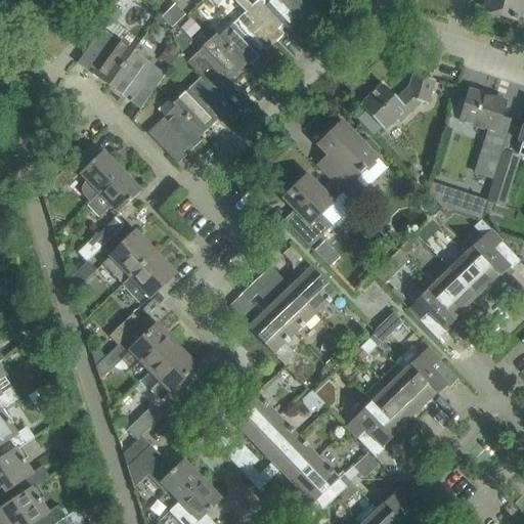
[(271,0),(267,4),(263,0),(257,0),(251,6),(245,0),(232,0),(245,12),(274,43),(284,35),(278,30),(282,26),(288,31),(308,11),(297,0),(271,0)]
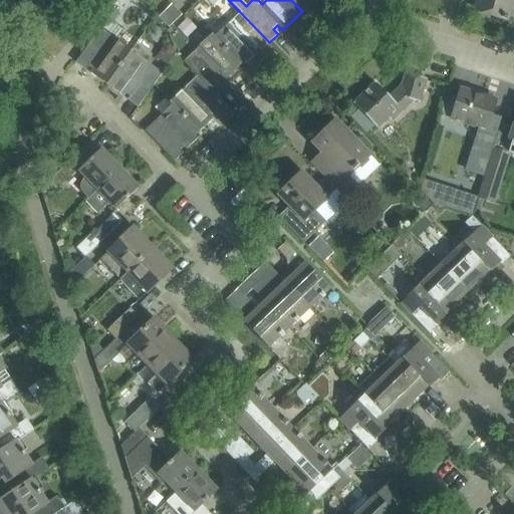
[(478,0),(475,10),(505,20),(511,0),(478,0)]
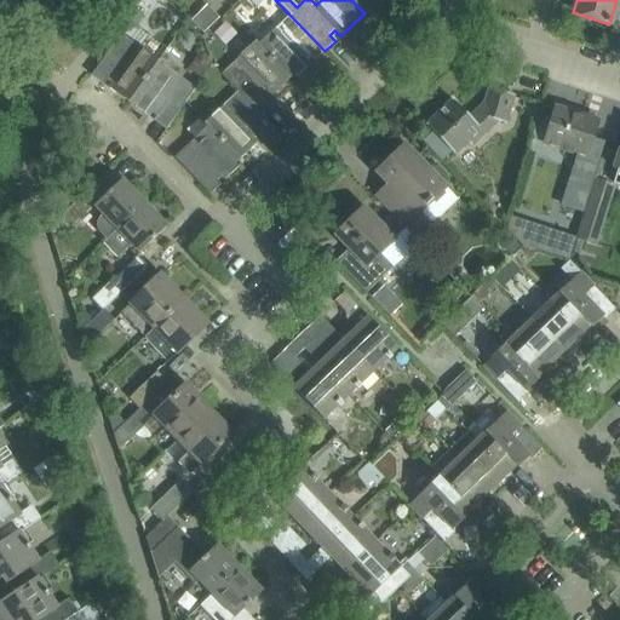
[(256,42),(254,44),(288,80),(294,75),(297,78),(309,67),(303,61),(309,55),(315,61),(325,51),(290,15),(258,45),(256,42)]
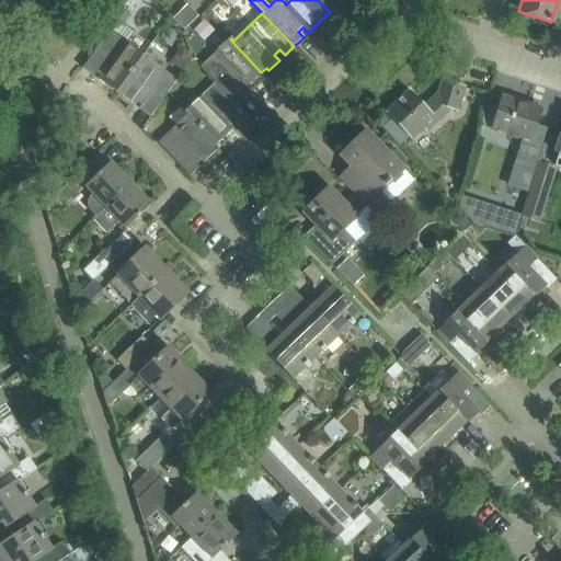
[(142,56),(109,32),(87,63),(103,75),(99,80),(116,93),(142,56)]
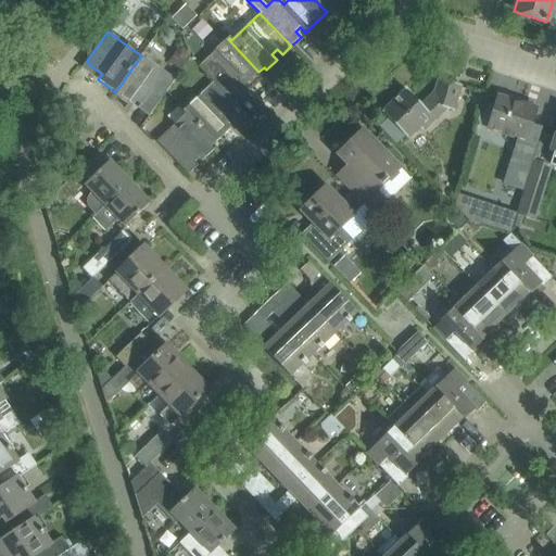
[(243,86),(258,72),(228,39),(198,67),(213,83),(215,84),(229,100),(239,90),(234,85),(238,80),(243,86)]
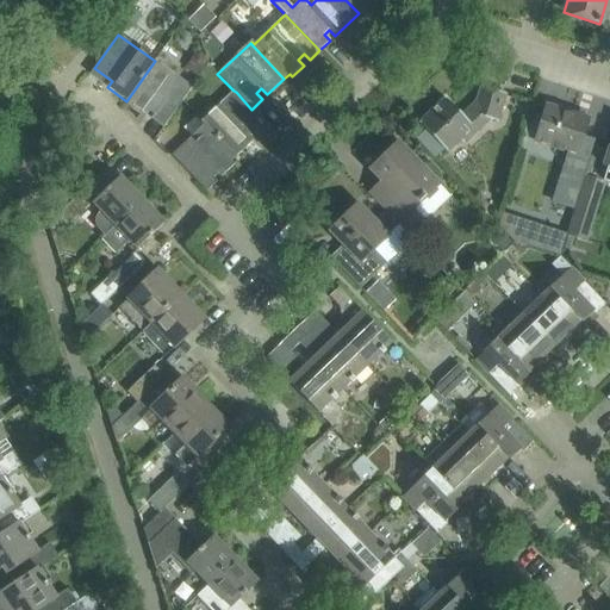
[(193,53),(184,66),(198,76),(207,63),(193,53)]
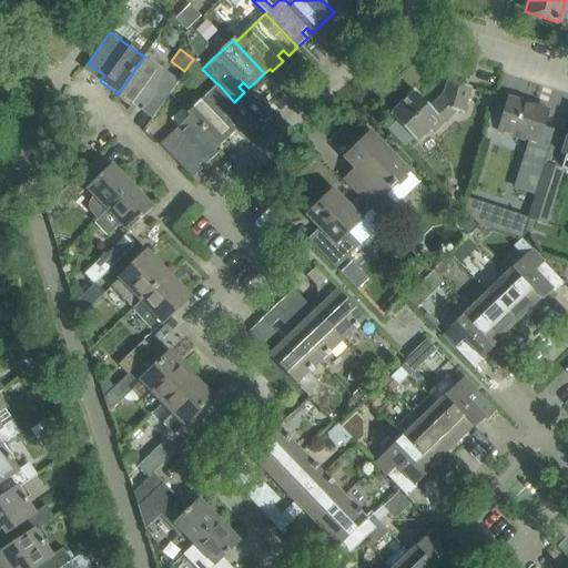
[(179,81),(144,57),(118,94),(135,107),(140,101),(146,105),(154,93),(164,101),(179,81)]
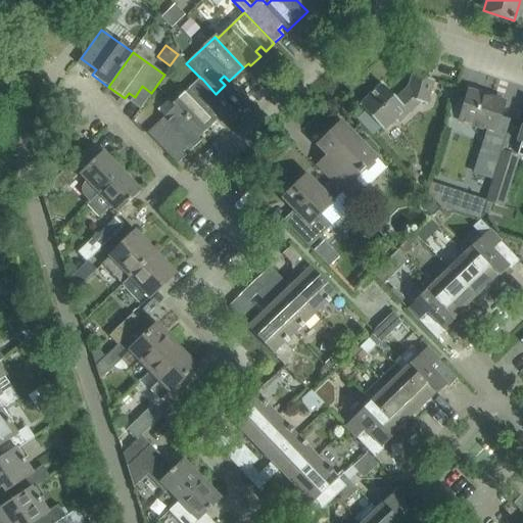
[(381,84),(359,105),(383,131),(392,122),(395,125),(419,102),(426,104),(433,81),(412,75),(405,97),(399,103),(381,84)]
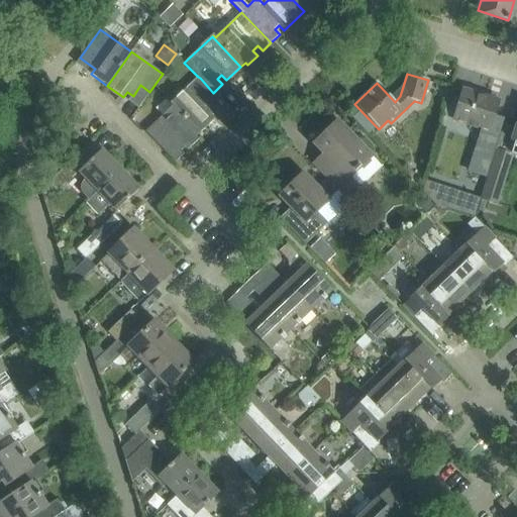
[(198,77),(171,103),(200,133),(214,119),(209,114),(213,110),(218,115),(227,107),(213,93),(200,78),(198,77)]
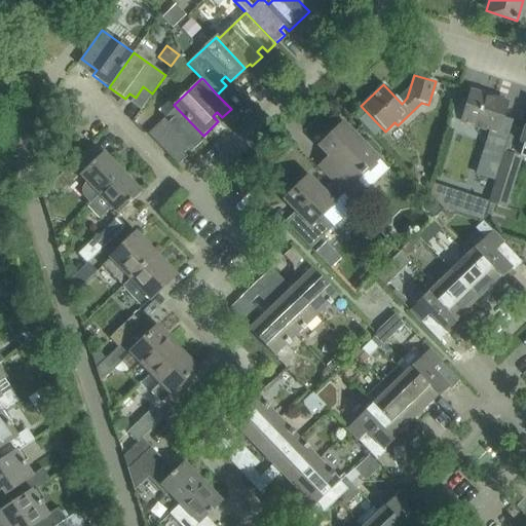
[(462,119),(490,128),(480,159),(499,165),(508,140),(514,121),(501,117),(506,104),(471,92),(462,119)]
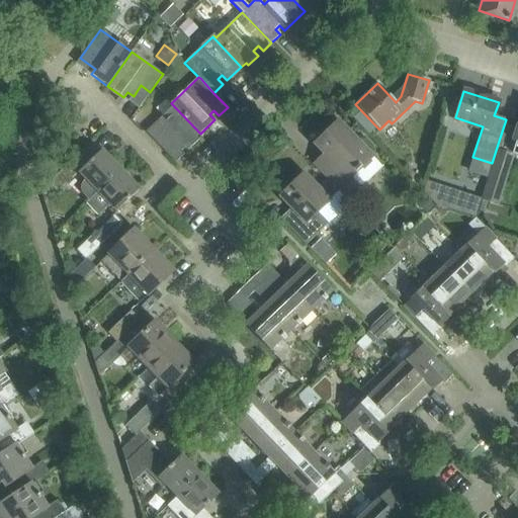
[(172,107),(146,132),(161,149),(169,141),(178,150),(183,145),(188,150),(198,141),(196,138),(200,134),(171,103),(170,104),(172,107)]
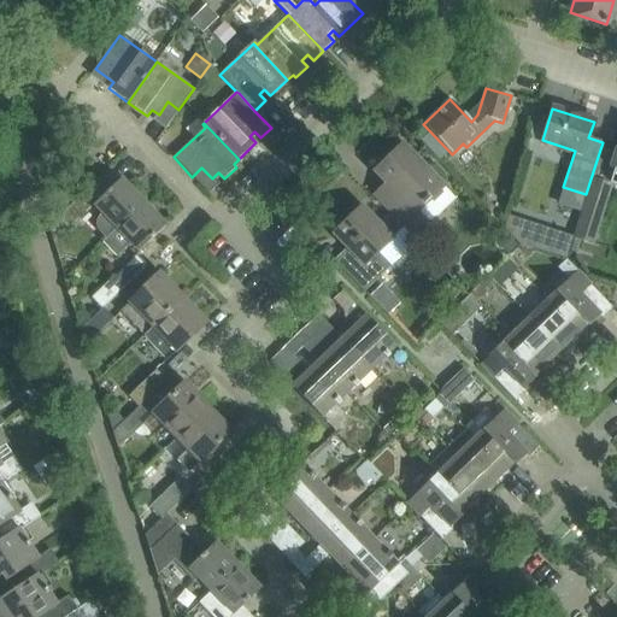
[(400,198),(386,211),(412,238),(427,224),(416,213),(442,187),(403,145),(375,172),(400,198)]
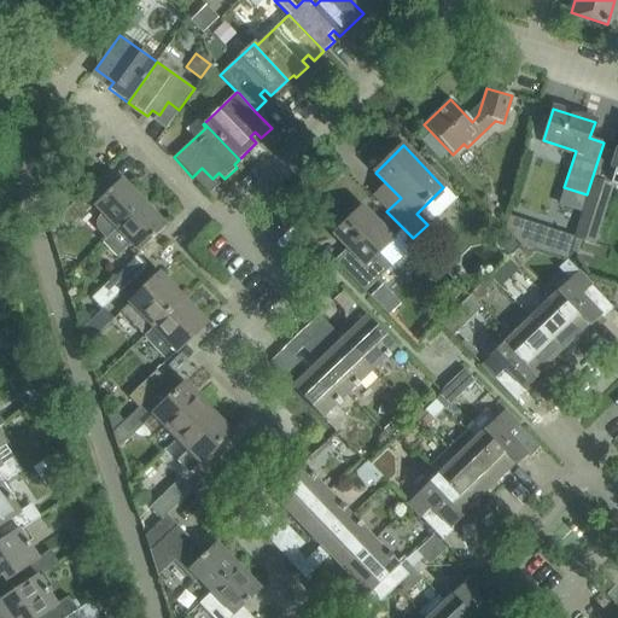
[(611,168),(596,164),(587,194),(567,254),(589,260),(612,185),(617,186),(617,150),(616,150),(611,168)]
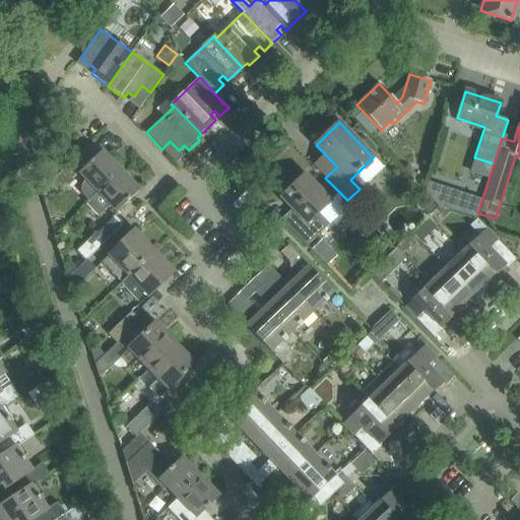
[(98,193),(121,171),(102,150),(78,173),(84,179),(82,182),(80,185),(80,188),(82,193),(89,200),(98,193)]
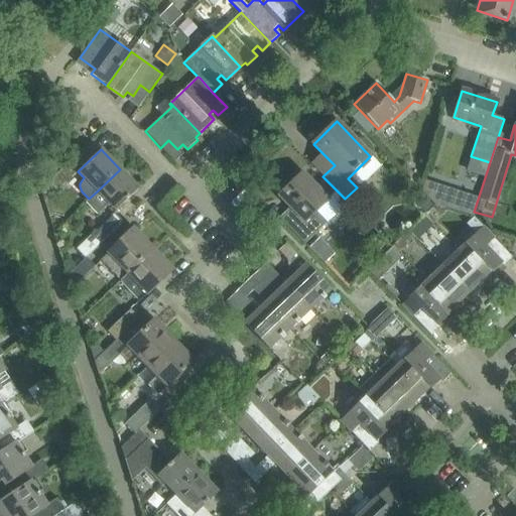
[(109,204),(116,211),(119,208),(139,188),(120,169),(97,191),(89,199),(86,203),(97,215),(109,204)]
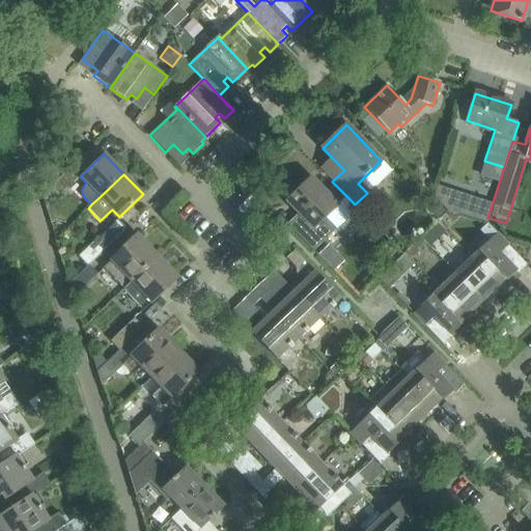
[(306,221),(295,231),(313,251),(336,229),(325,217),(337,205),(311,178),(287,201),(306,221)]
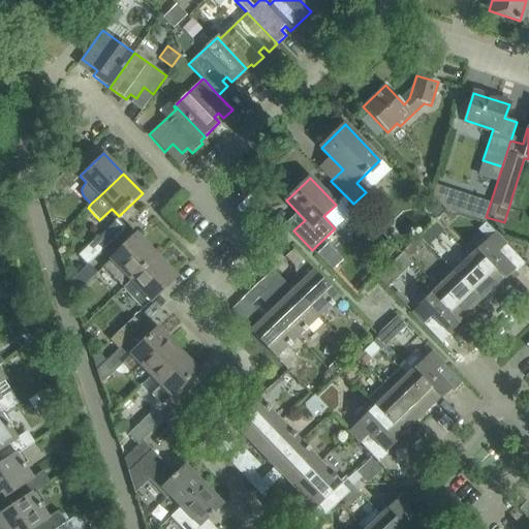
[(436,203),(432,207),(432,214),(437,219),(445,212),(436,203)]
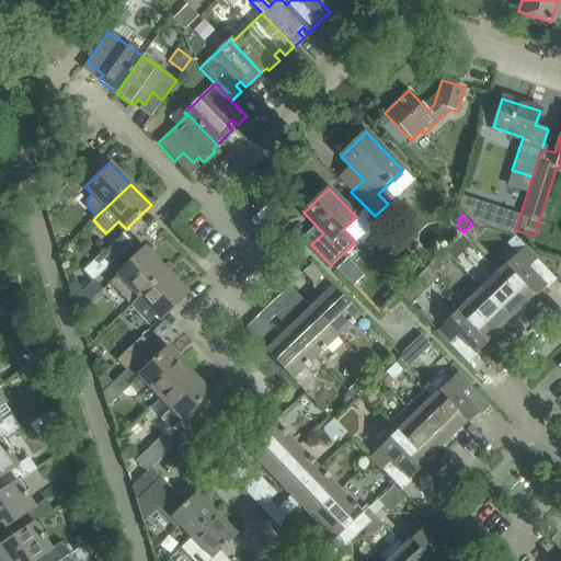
[(113,262),(133,242),(123,233),(103,252),(113,262)]
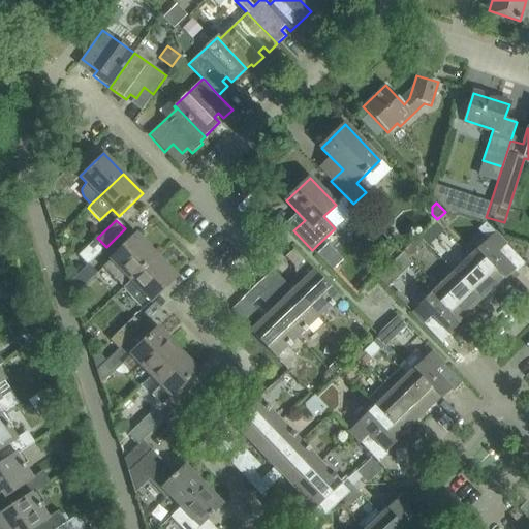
[(495,232),(469,256),(497,284),(503,279),(504,280),(515,271),(497,252),(502,247),(506,244),(495,232)]
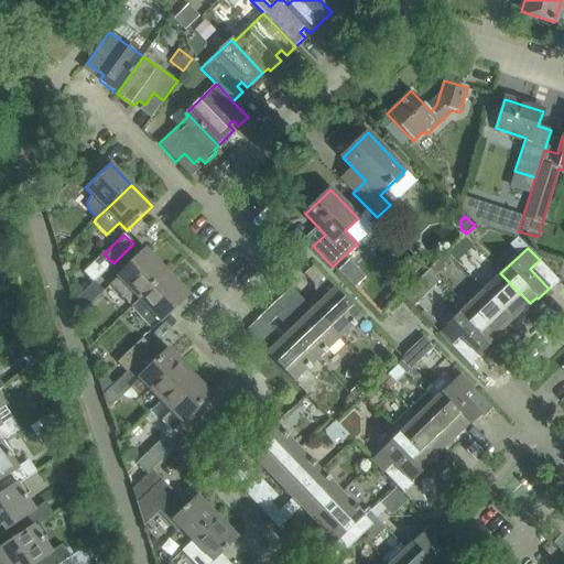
[(110,285),(131,307),(166,272),(145,250),(118,277),(119,277),(110,285)]
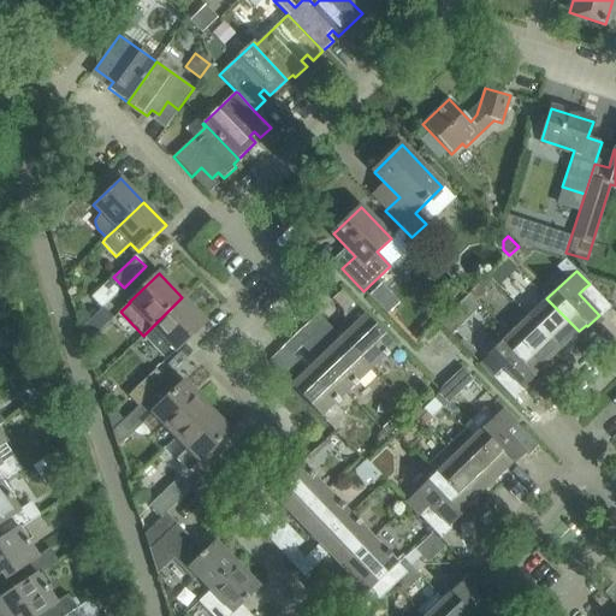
[(379,280),(367,292),(388,313),(398,301),(379,280)]
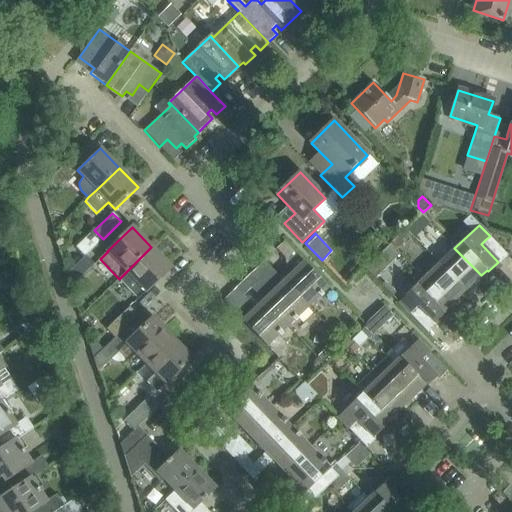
[(490,236),(486,239),(502,256),(505,253),(490,236)]
